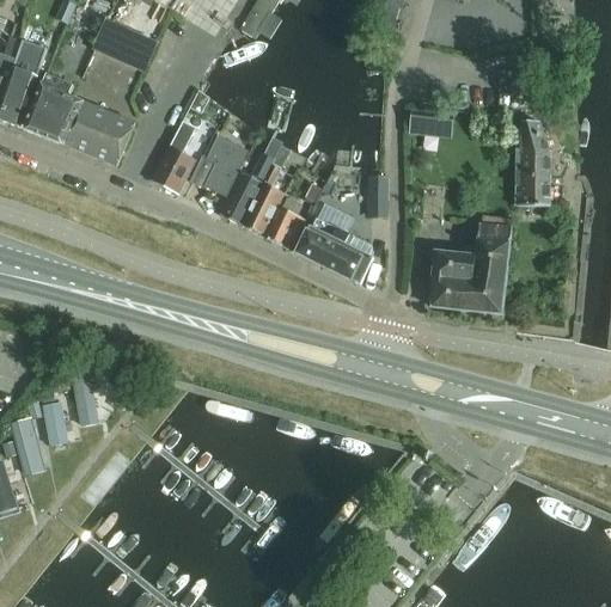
[(50,63),(81,72),(90,40),(59,31),(50,63)]
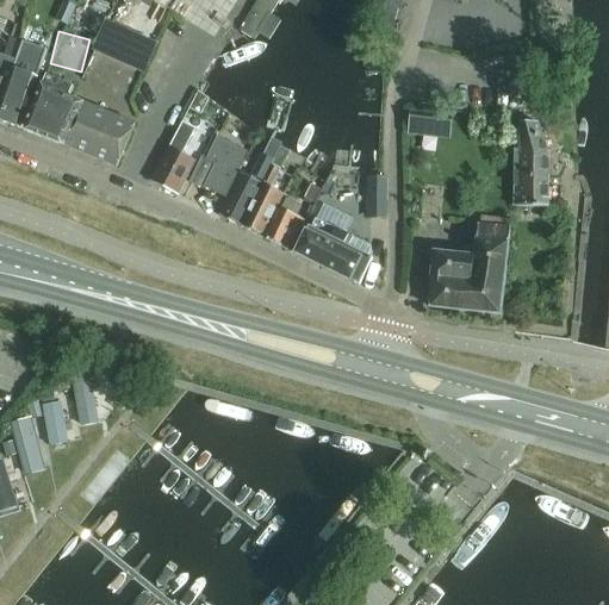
[(10,33),(1,56),(14,61),(22,38),(10,33)]
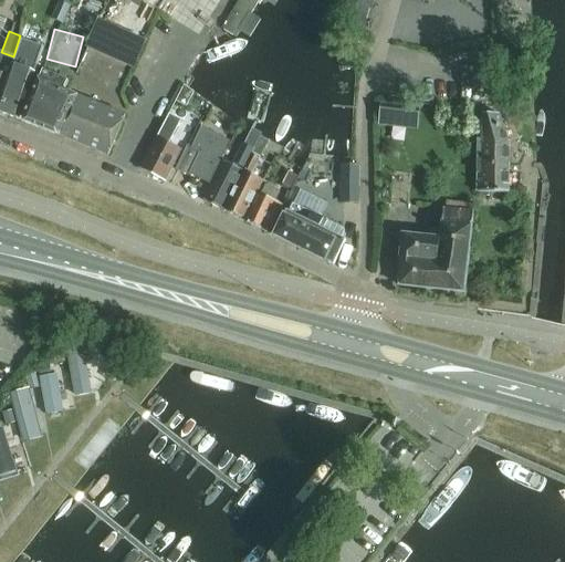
[(6,74),(0,92),(0,110),(17,116),(33,71),(42,43),(20,35),(13,56),(11,62),(6,74)]
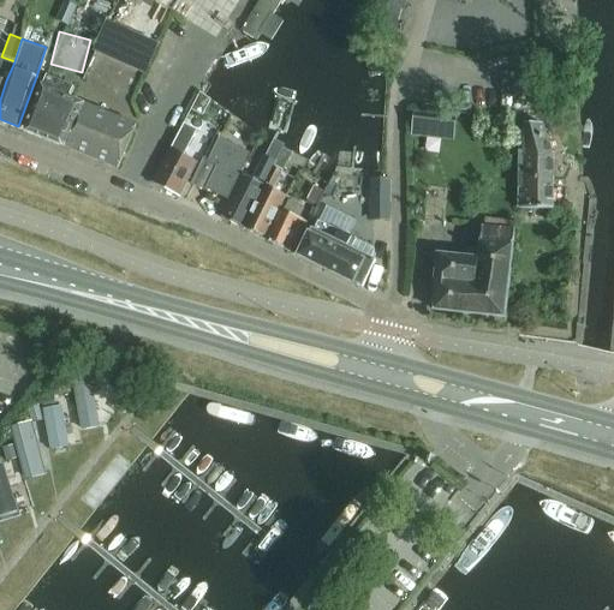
[(500,89),(531,90),(531,70),(501,69),(500,89)]
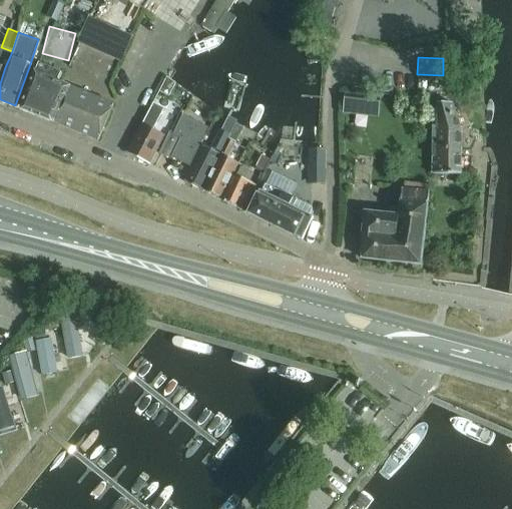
[(53,121),(68,86),(69,84),(73,74),(38,61),(36,66),(18,106),(53,121)]
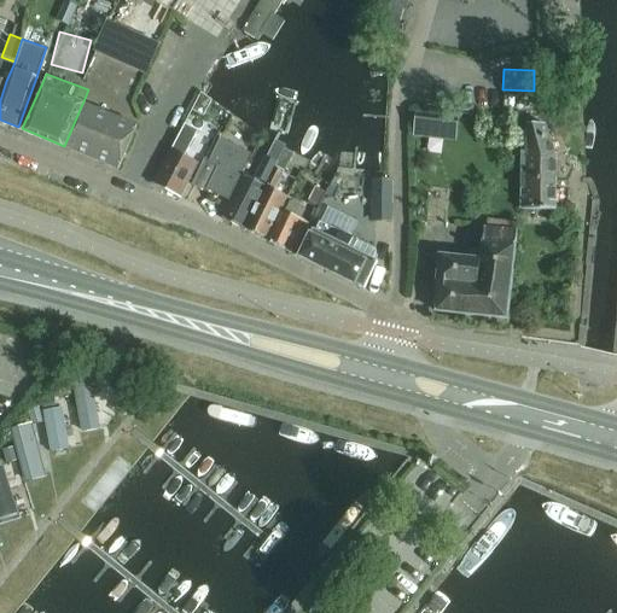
[(82,104),(64,146),(117,167),(134,127),(82,104)]
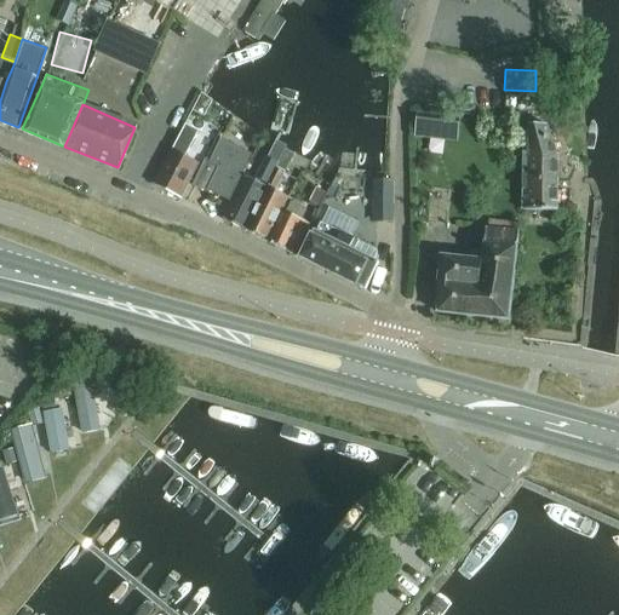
[(184,154),(199,127),(185,120),(171,148),(170,147),(167,151),(153,180),(179,195),(198,161),(184,154)]
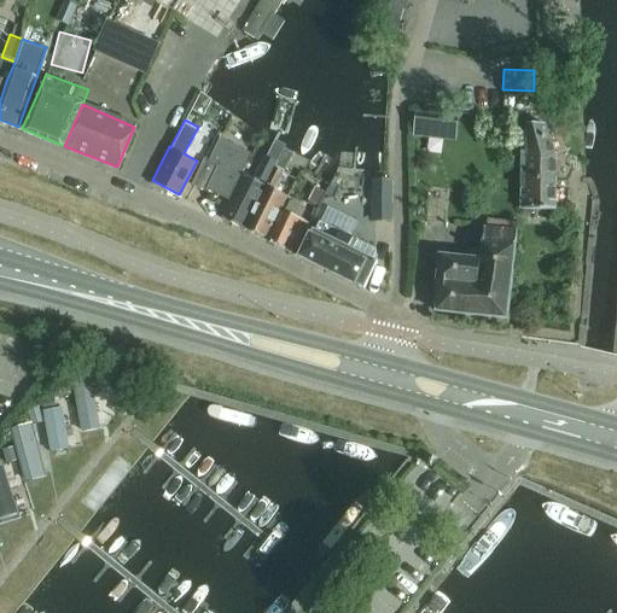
[(519,147),(521,167),(519,175),(554,176),(554,152),(546,121),(525,121),(525,128),(521,128),(519,147)]
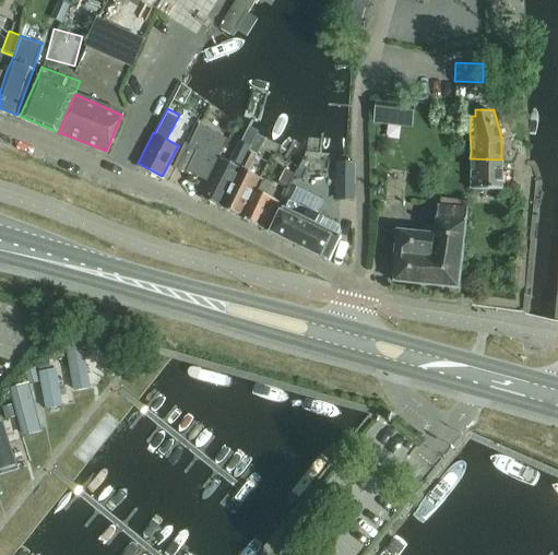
[(205,177),(220,148),(226,136),(202,122),(198,120),(188,140),(186,140),(174,164),(186,170),(187,168),(205,177)]
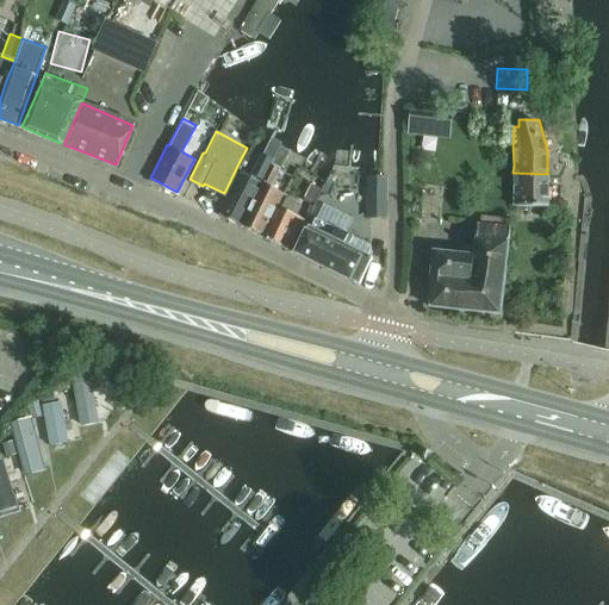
[(274,153),(269,161),(280,166),(289,148),(279,143),(274,153)]
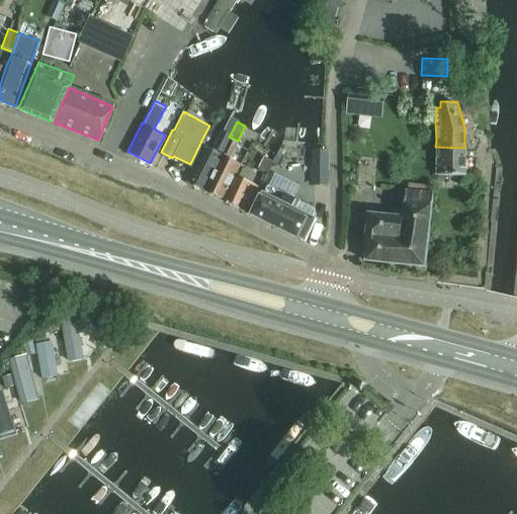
[(229,138),(229,137),(233,130),(226,125),(214,150),(203,145),(185,181),(203,190),(229,138)]
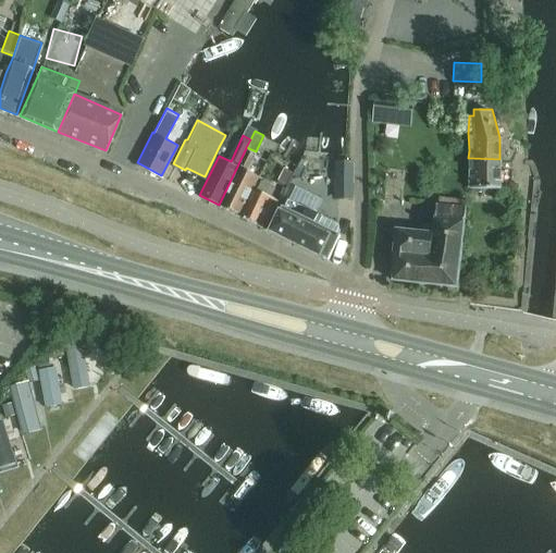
[(246,148),(219,205),(237,213),(257,174),(245,169),(254,152),(246,148)]
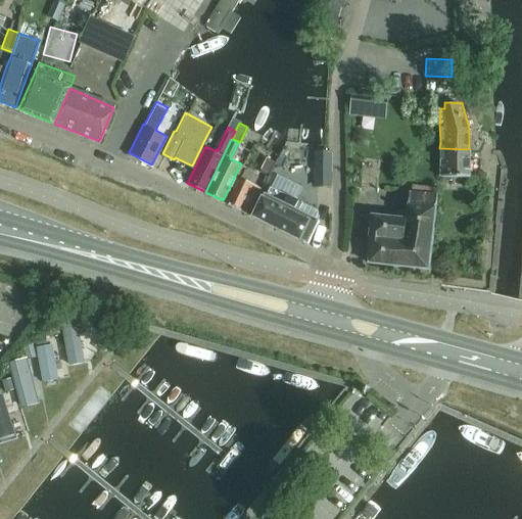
[(439,173),(471,176),(470,149),(469,149),(439,148),(439,157),(439,173)]
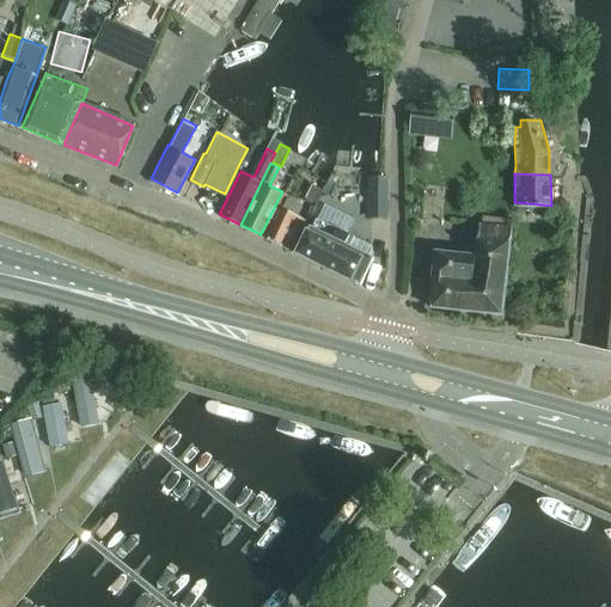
[(386,175),(366,175),(366,214),(386,214),(386,175)]
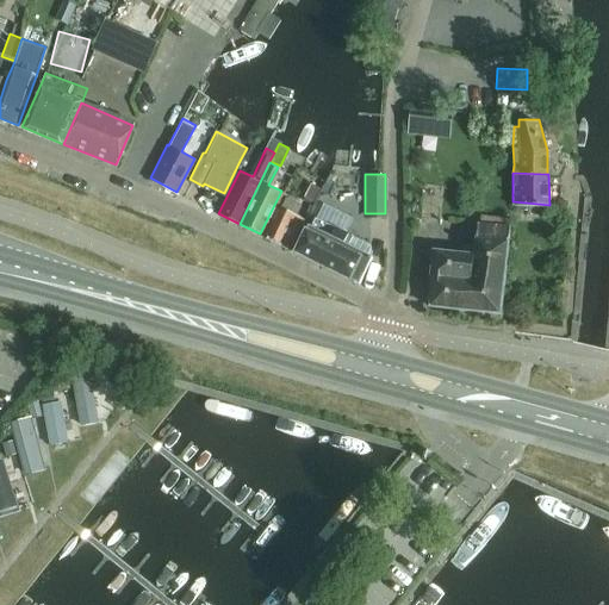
[(291,249),(304,218),(277,204),(261,234),(291,249)]
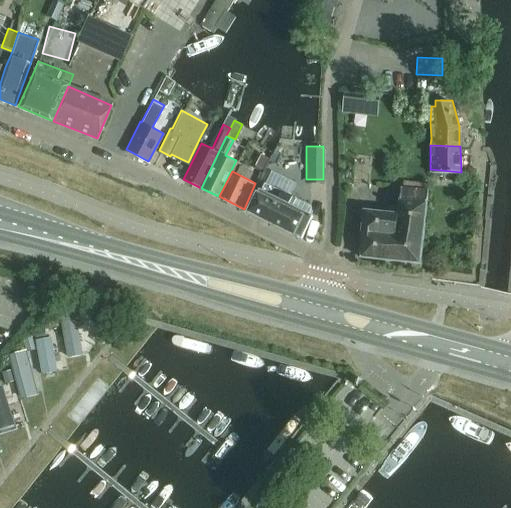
[(247,210),(299,235),(309,214),(307,213),(309,207),(290,197),(291,195),(264,183),(261,190),(258,188),(247,210)]
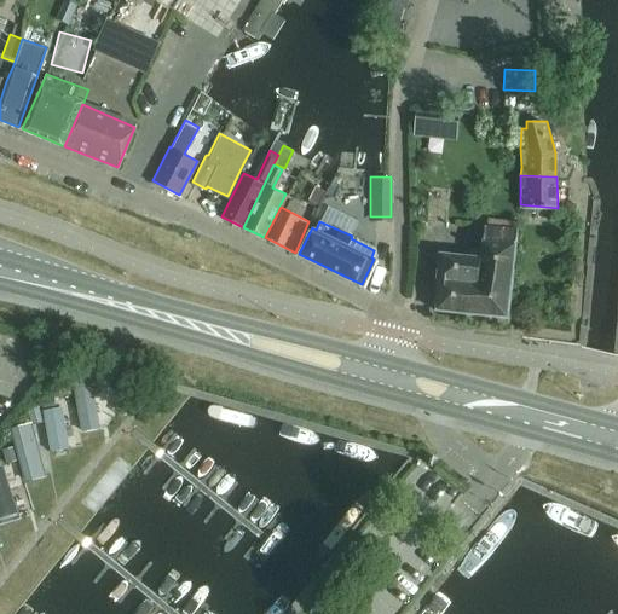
[(437,310),(508,314),(515,226),(483,224),(480,250),(475,250),(474,256),(438,254),(437,279),(437,310)]
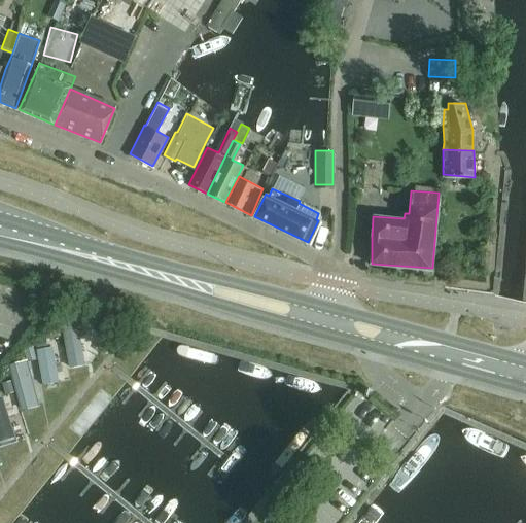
[(79,323),(64,325),(69,363),(85,361),(79,323)]
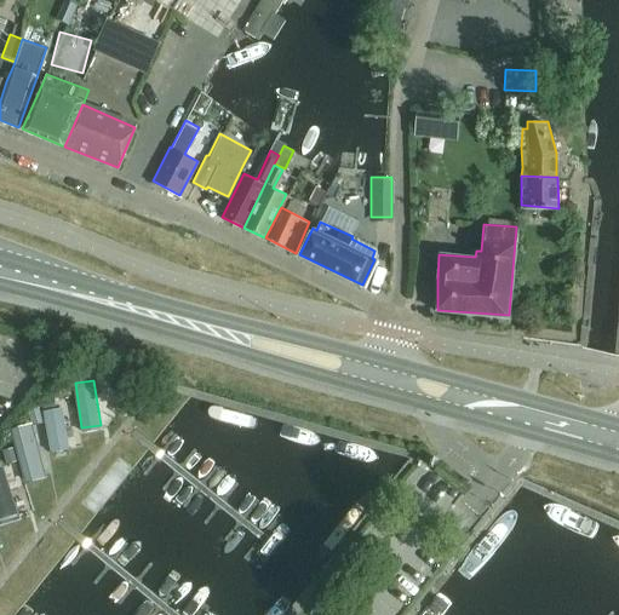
[(63,403),(45,407),(52,447),(70,443),(63,403)]
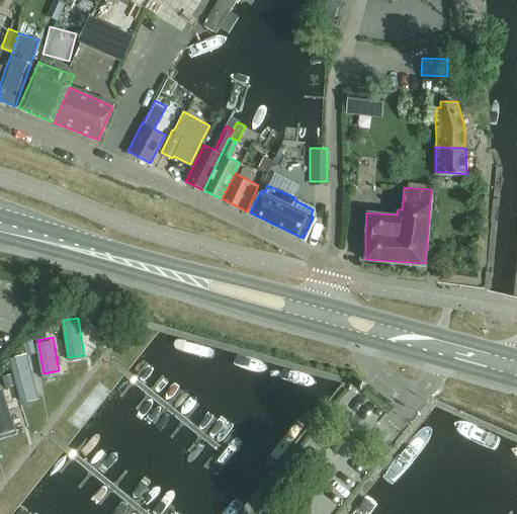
[(28,349),(11,354),(23,399),(40,395),(28,349)]
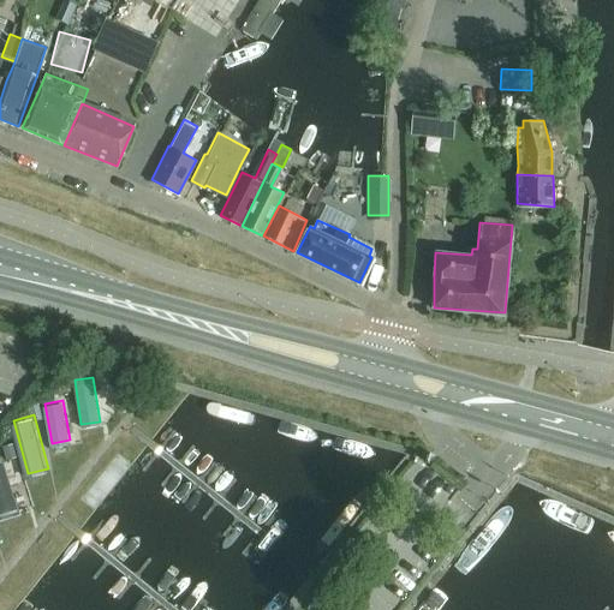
[(6,456),(0,458),(0,507),(1,510),(21,504),(6,456)]
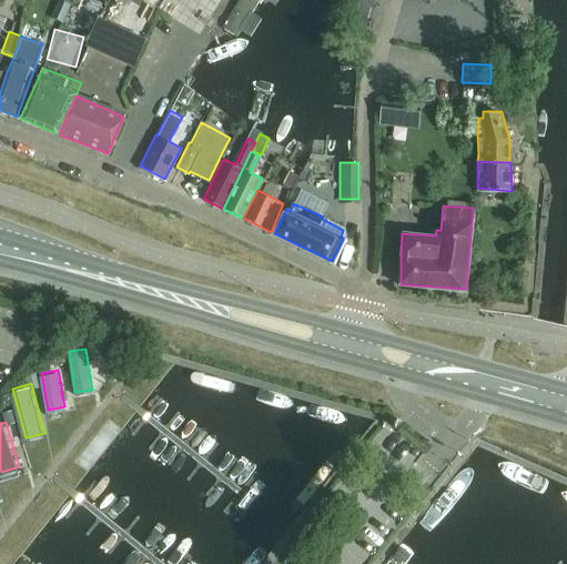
[(303,563),(285,554),(280,563),(281,563),(303,563)]
